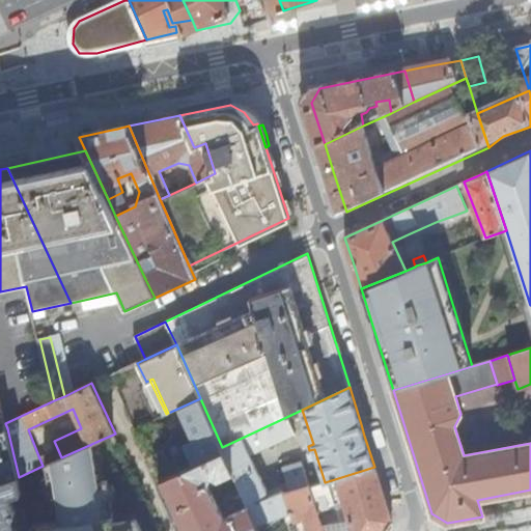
[(194,466),(224,451),(222,447),(200,398),(179,408),(194,441),(185,445),(194,466)]
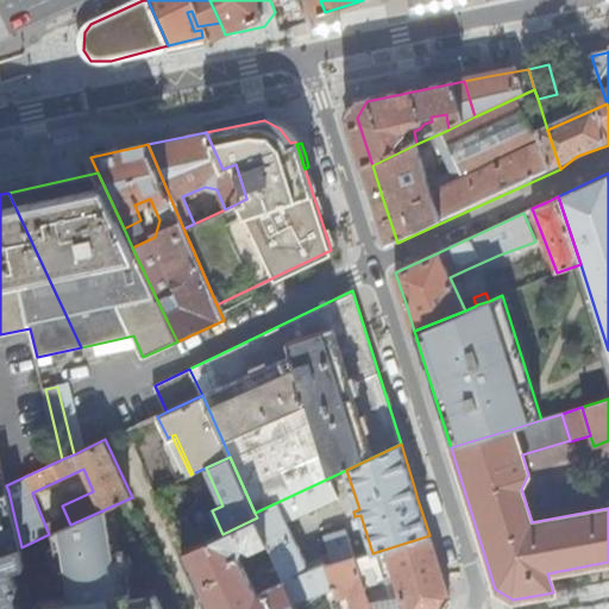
[(255,513),(257,518),(262,529),(268,542),(284,579),(325,564),(325,562),(320,557),(306,563),(287,522),(338,497),(328,478),(255,513)]
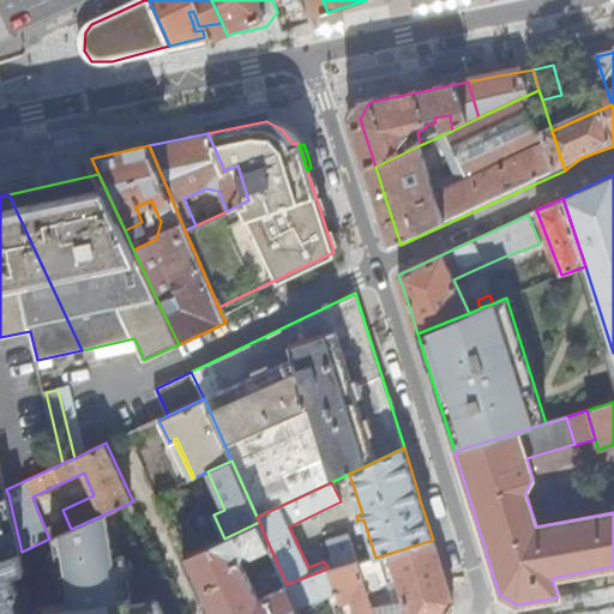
[(8,495),(0,498),(0,559),(22,552),(16,527),(8,495)]
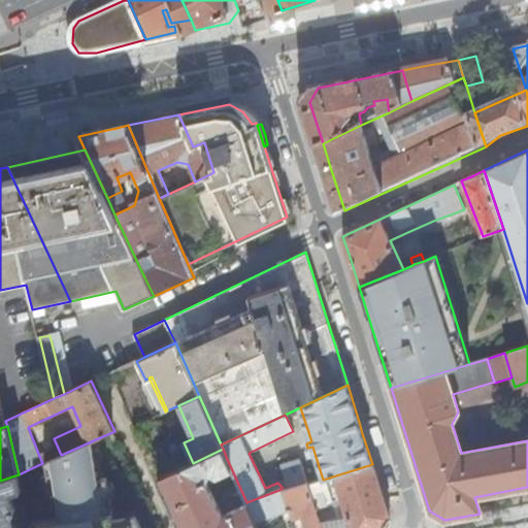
[(114,519),(107,477),(97,479),(91,441),(90,442),(89,442),(61,455),(42,463),(19,474),(22,489),(31,527),(141,527),(136,516),(114,519)]
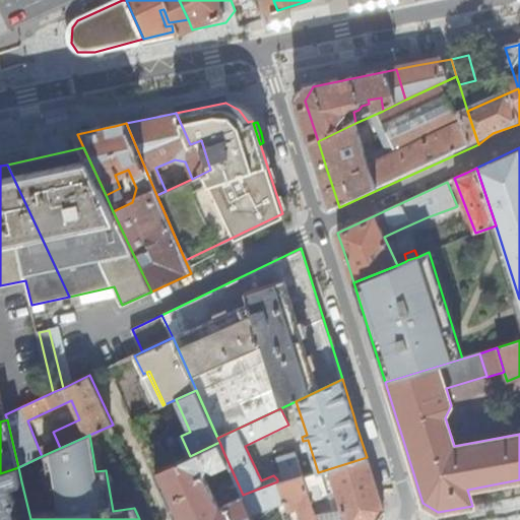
[(145,448),(155,471),(172,464),(160,440),(145,448)]
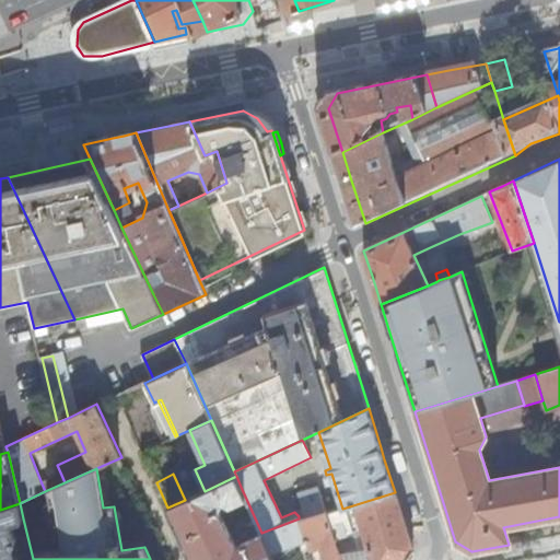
[(45,491),(65,482),(61,475),(42,483),(45,491)]
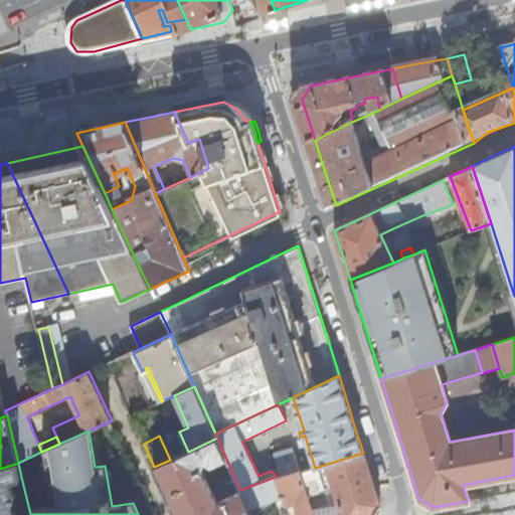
[(154,467),(176,514),(251,514),(249,510),(240,490),(232,494),(229,487),(221,492),(223,498),(217,501),(209,484),(214,482),(212,476),(207,478),(202,469),(206,462),(212,465),(226,459),(221,448),(217,438),(188,452),(170,460),(154,467)]
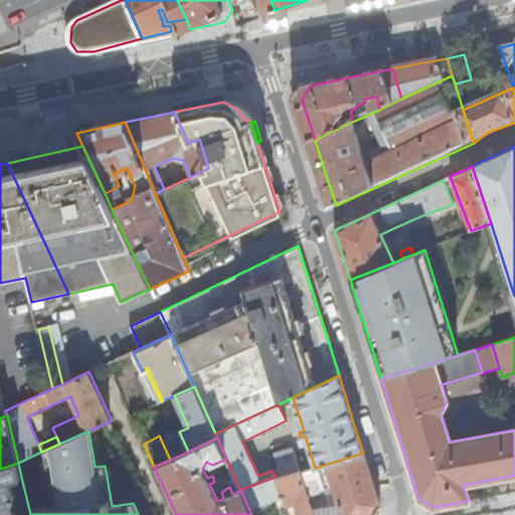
[(281,477),(301,472),(294,447),(274,454),(281,477)]
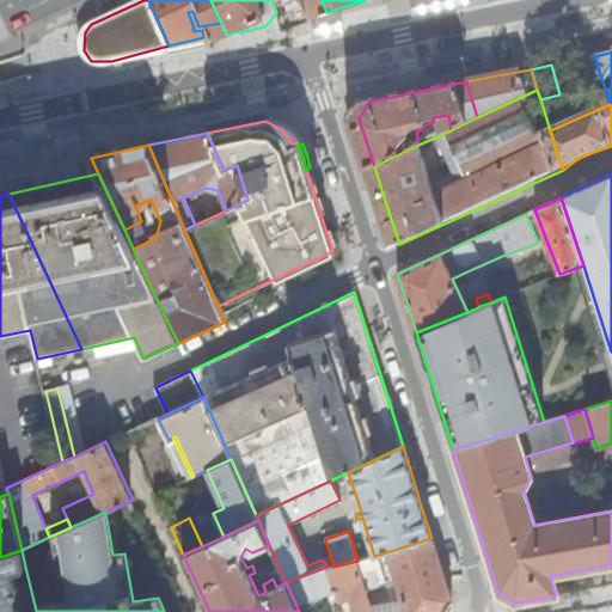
[(357,561),(373,611),(442,611),(451,600),(447,587),(432,538),(374,556),(357,561)]
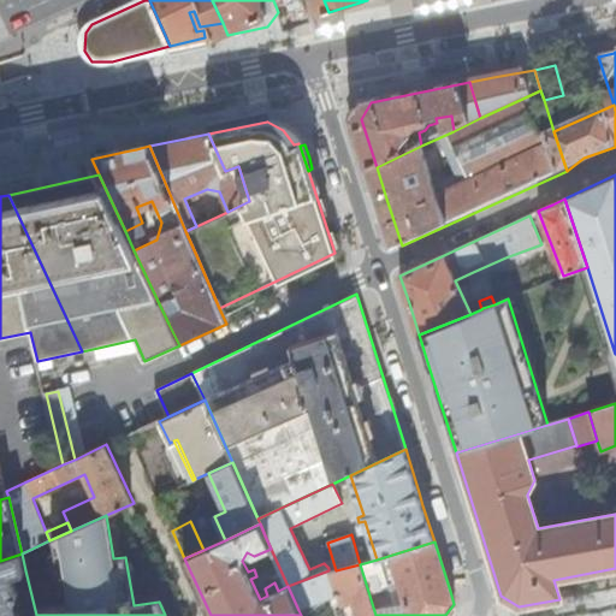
[(22,554),(0,561),(0,615),(22,615),(16,596),(18,594),(17,592),(19,591),(13,575),(25,570),(22,554)]
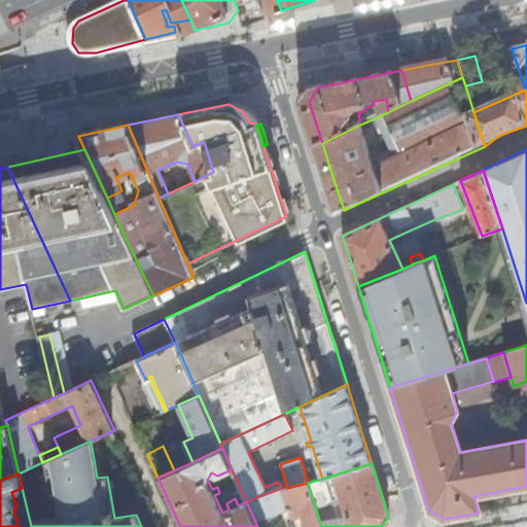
[(304,526),(321,526),(308,483),(287,488),(282,490),(281,488),(246,501),(255,522),(288,508),(292,519),(302,515),(304,526)]
